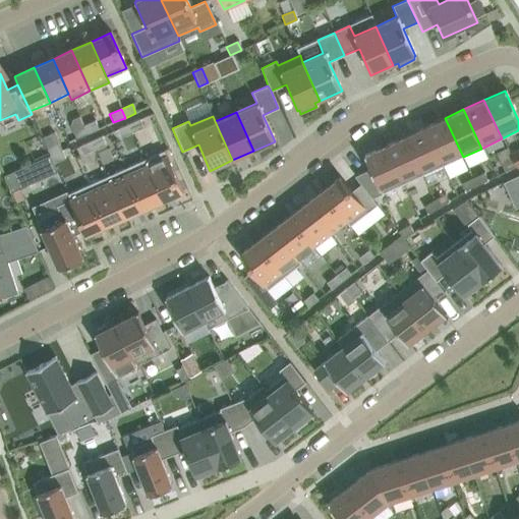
[(445,118),(424,127),(443,166),(463,157),(445,118)]
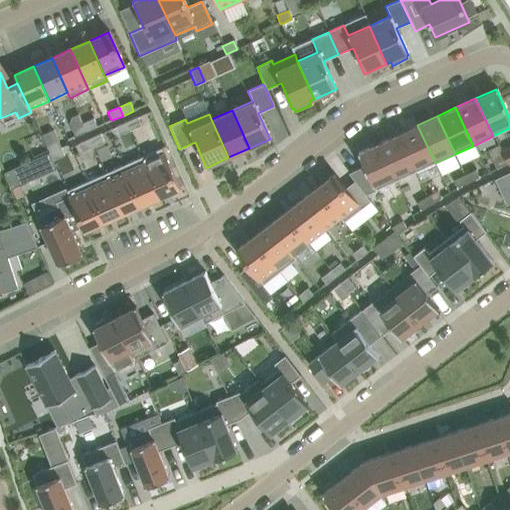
[(136,117),(125,122),(129,131),(140,126),(136,117)]
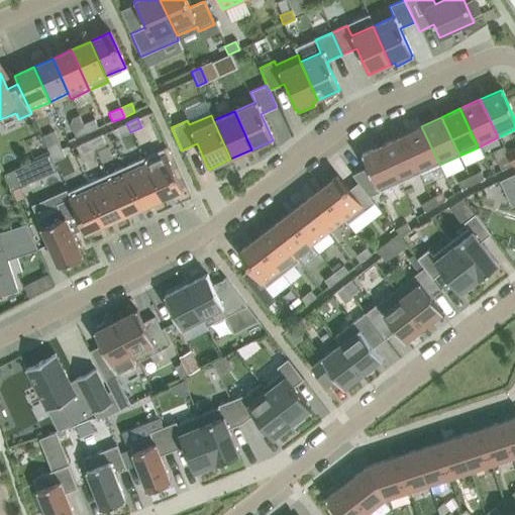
[(93,120),(83,125),(86,133),(97,129),(93,120)]
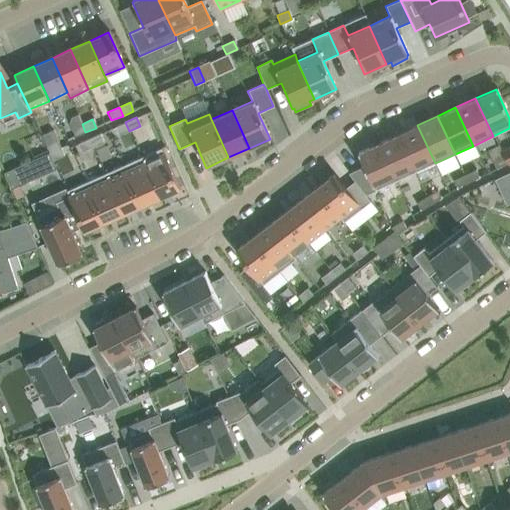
[(125,122),(114,127),(118,136),(129,131),(125,122)]
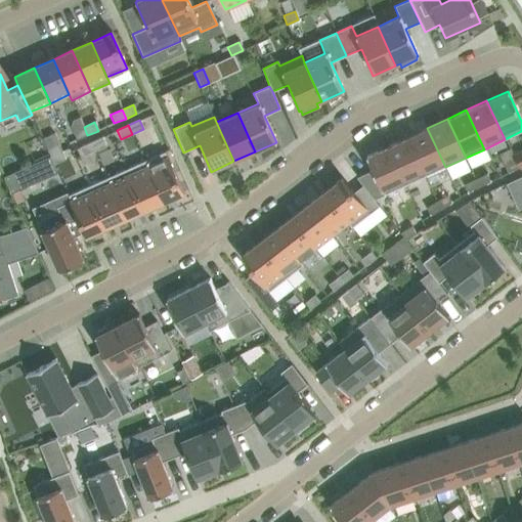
[(84,127),(72,132),(76,141),(87,135),(84,127)]
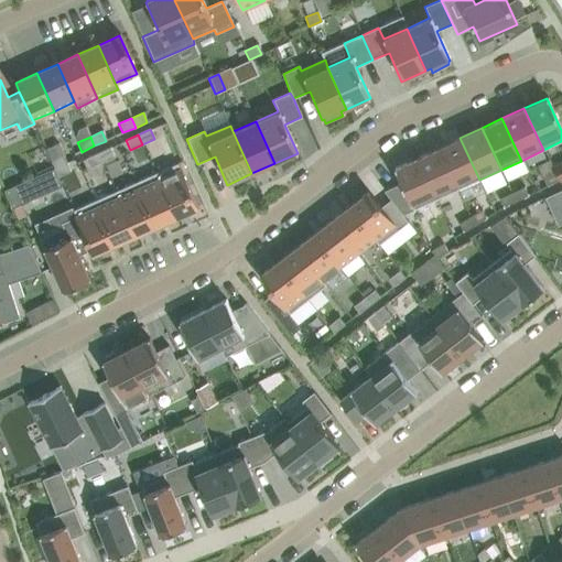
[(460,138),(438,148),(457,190),(479,180),(460,138)]
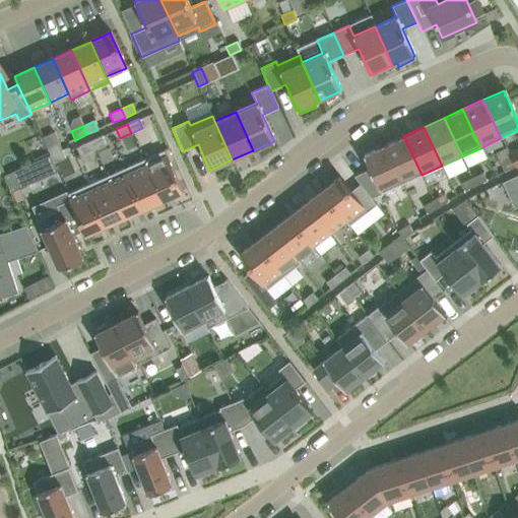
[(101,136),(89,141),(93,150),(105,145),(101,136)]
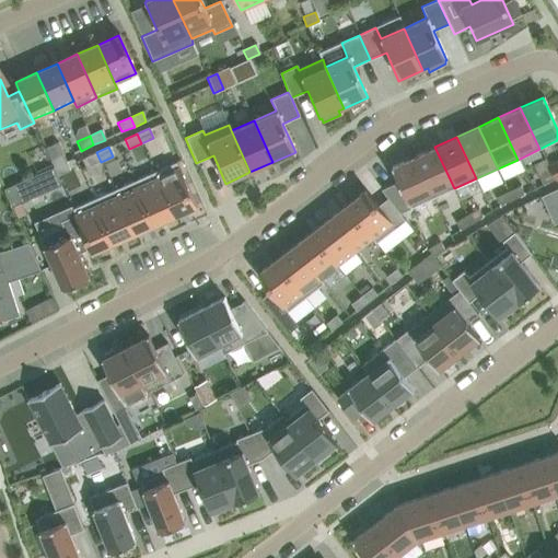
[(434,147),(414,157),(433,198),(454,188),(434,147)]
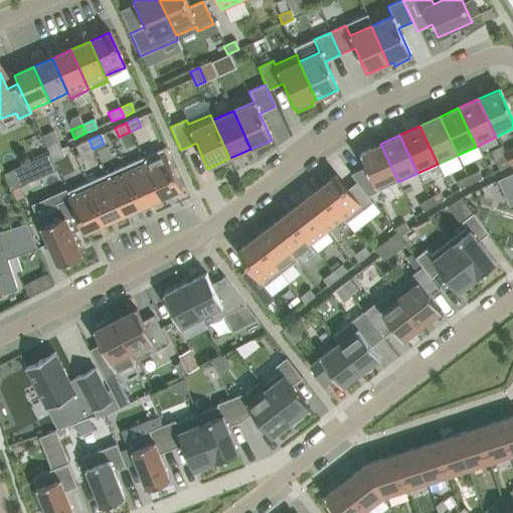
[(55,140),(45,145),(48,153),(49,154),(59,149),(55,140)]
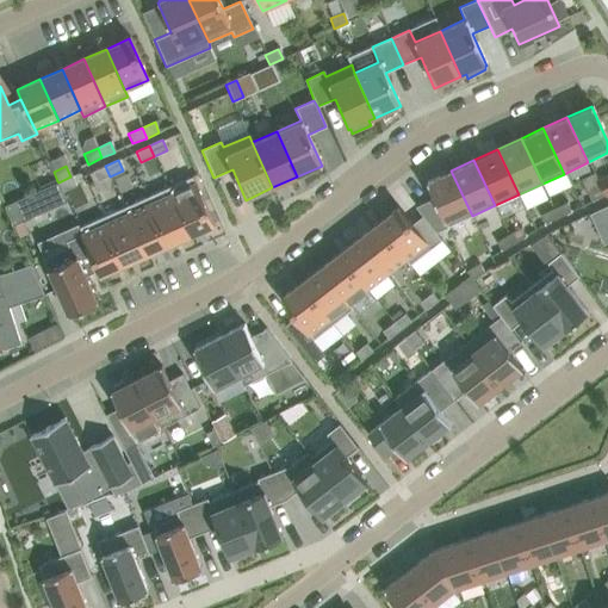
[(105,166),(92,172),(97,182),(110,177),(105,166)]
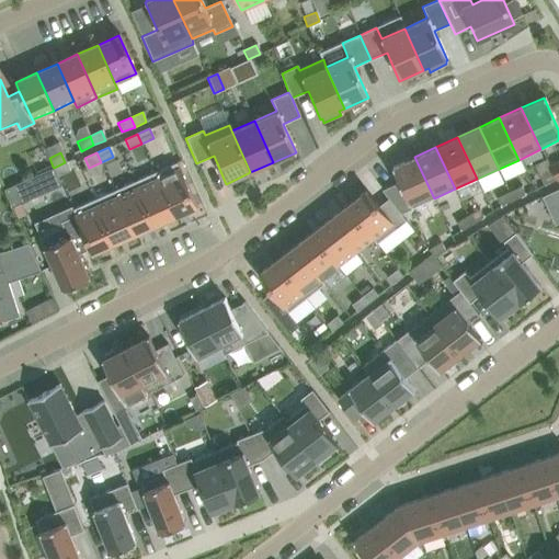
[(399,182),(381,190),(388,198),(400,215),(434,198),(414,157),(391,167),(399,182)]
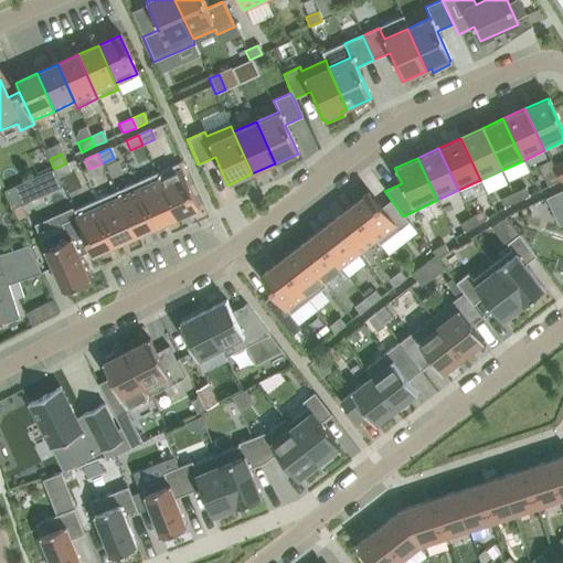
[(562,161),(552,167),(559,182),(562,180),(562,161)]
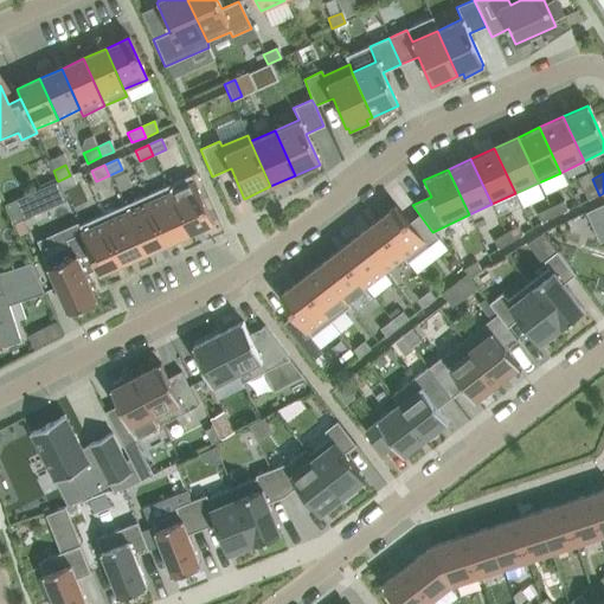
[(70,175),(58,181),(62,191),(75,185),(70,175)]
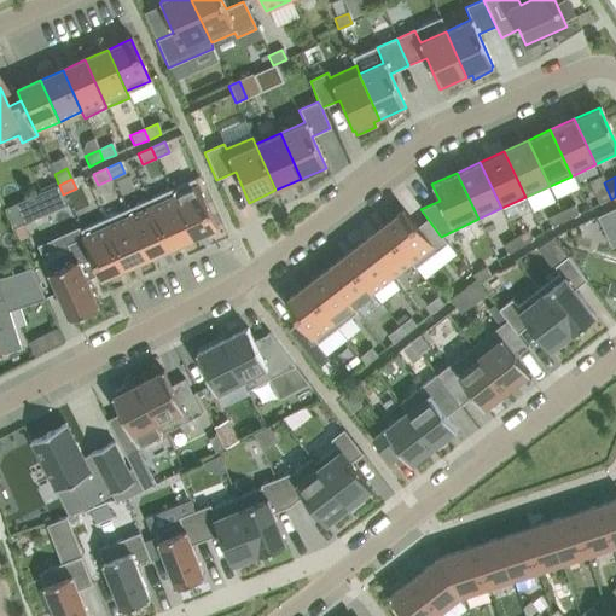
[(216,228),(195,179),(170,190),(192,238),(216,228)]
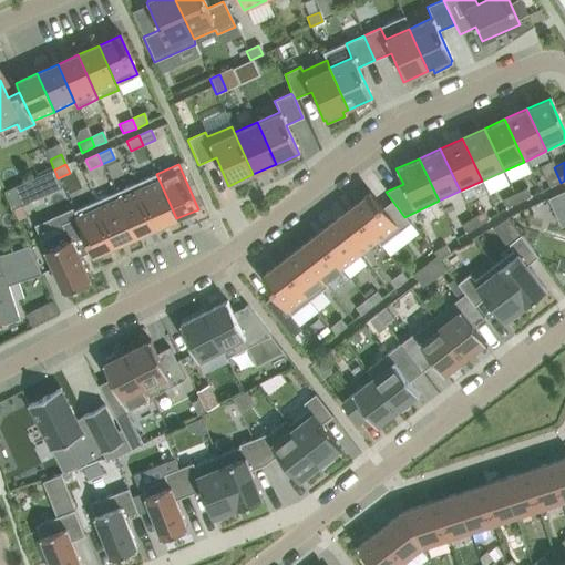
[(53,168),(3,191),(8,201),(12,211),(13,209),(61,188),(62,188),(58,178),(54,170),(53,168)]
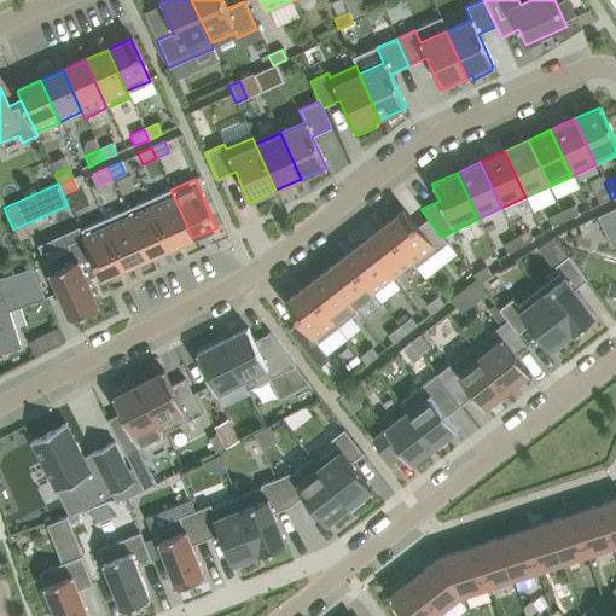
[(192,238),(170,190),(149,201),(170,249),(192,238)]
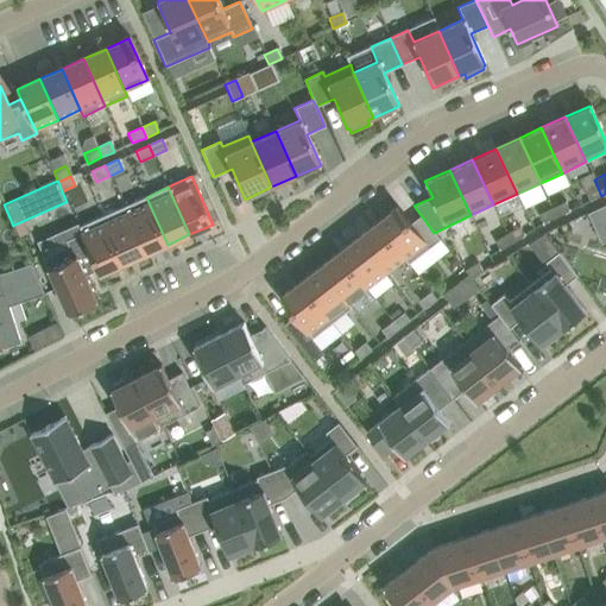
[(146,197),(124,207),(145,254),(168,245),(146,197)]
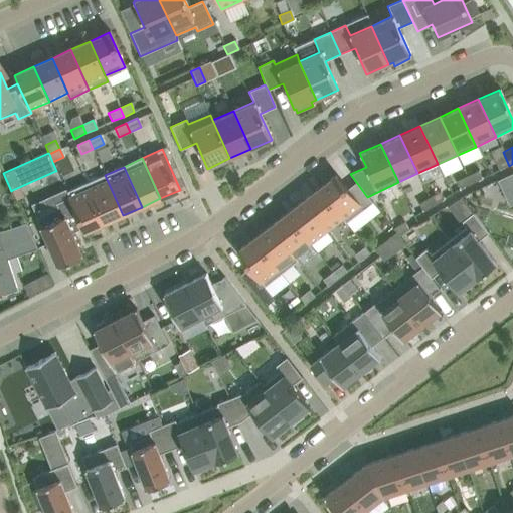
[(478,172),(467,177),(470,184),(481,179),(478,172)]
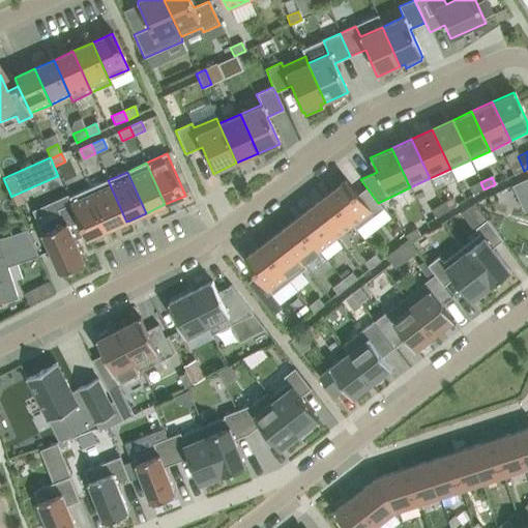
[(126,222),(108,180),(88,188),(107,230),(126,222)]
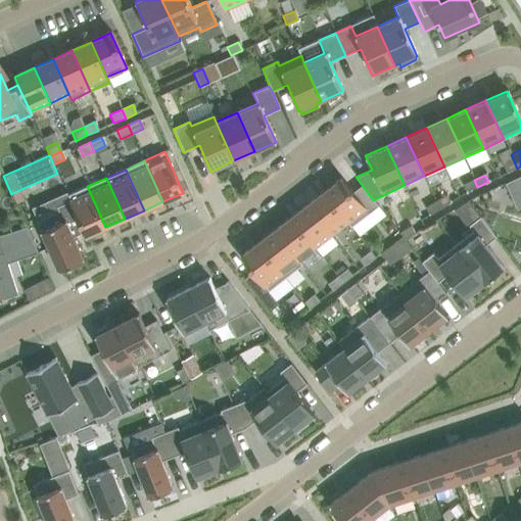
[(340,179),(324,192),(351,227),(378,206),(373,200),(362,185),(351,193),(340,179)]
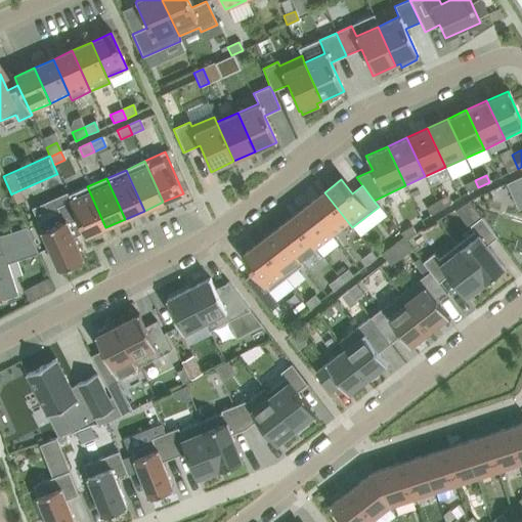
[(521,179),(505,187),(518,213),(521,210),(521,179)]
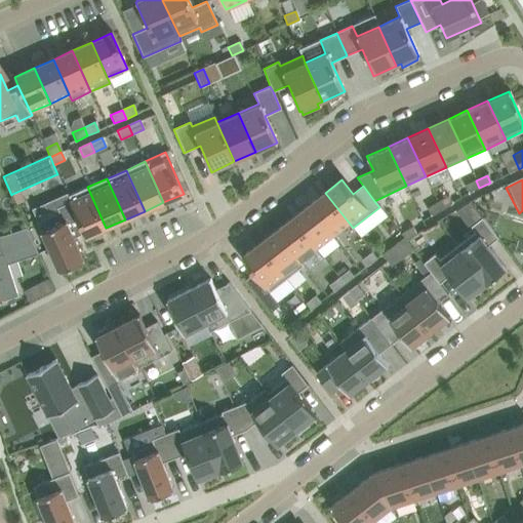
[(476,180),(465,186),(468,193),(479,188),(476,180)]
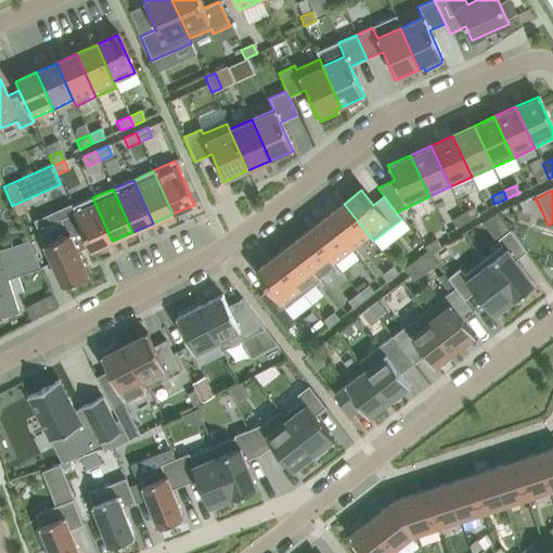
[(112,241),(92,197),(72,207),(91,251),(112,241)]
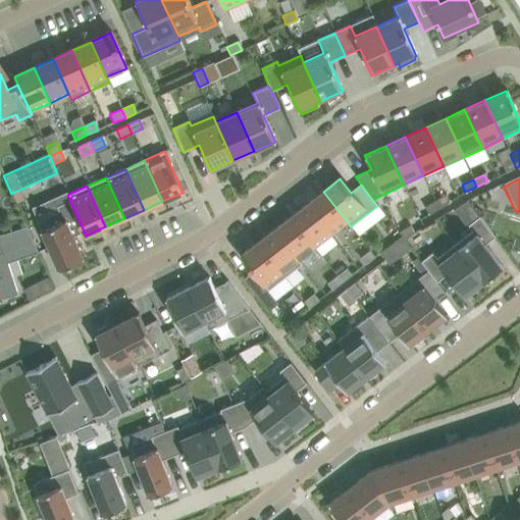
[(323,192),(306,204),(330,235),(346,222),(350,227),(351,226),(323,192)]
